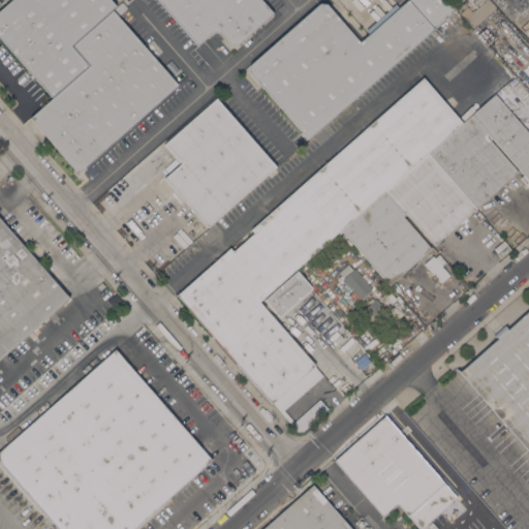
[(111,0),(115,5),(69,45),(87,65),(51,96),(21,62),(0,37),(0,8),(9,0),(111,0)]
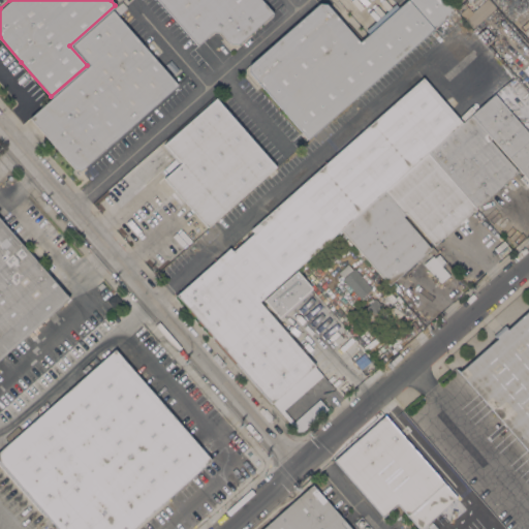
[(261,0),(273,12),(237,44),(230,43),(220,32),(212,31),(197,44),(157,0),(261,0)]
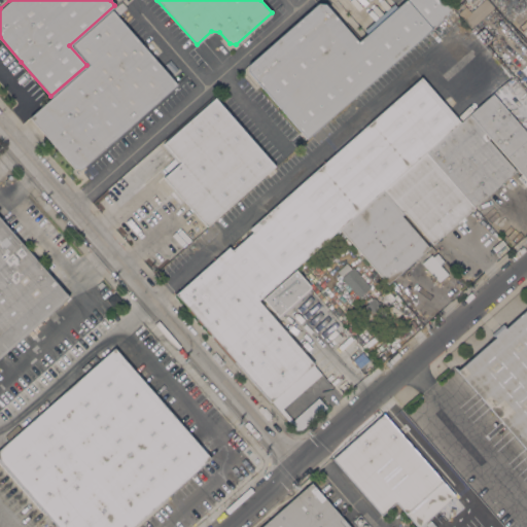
[(357,41),(403,0),(443,0),(452,9),(306,137),(248,71),(248,63),(317,3),(324,3),(357,41)]
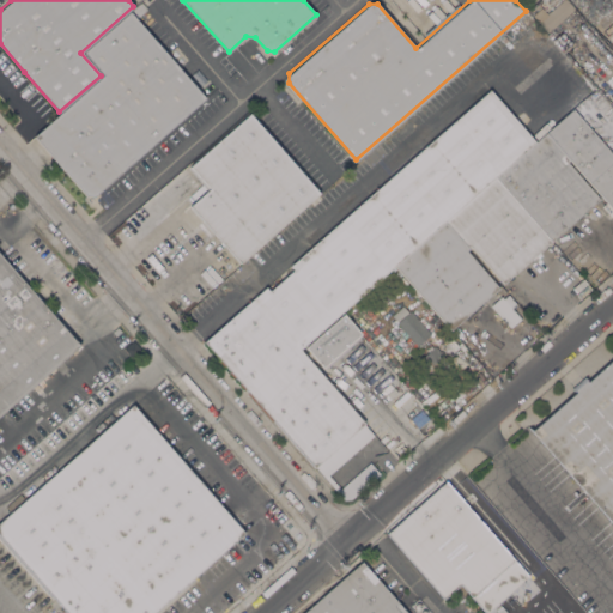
[(560,0),(565,0),(574,8),(547,32),(533,16),(542,7),(547,13),(560,0)]
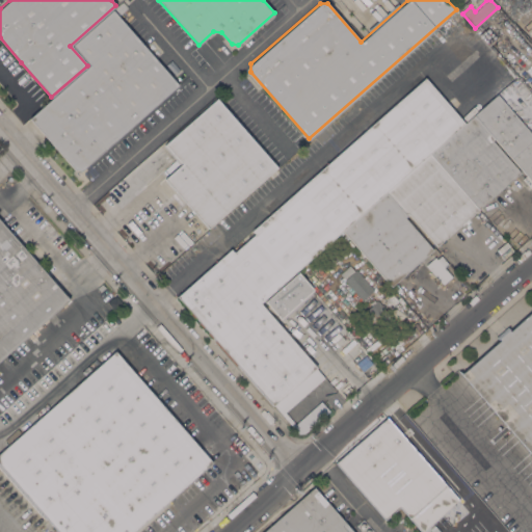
[(113,10),(178,84),(81,170),(75,169),(30,118),(90,65),(74,46),(113,10)]
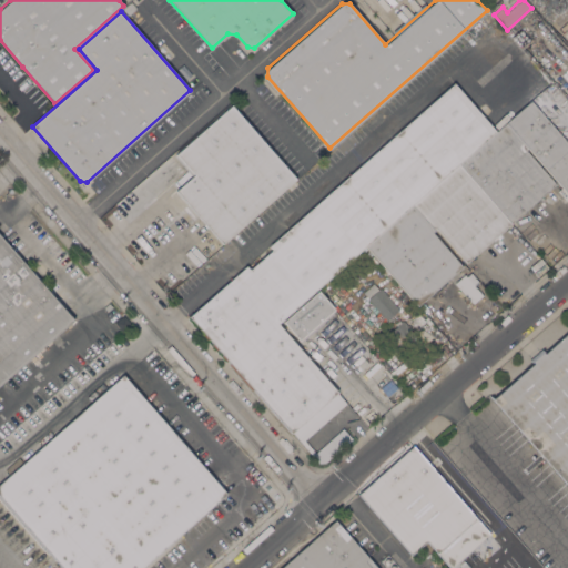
[(366,246),(366,245),(276,324),(336,393),(291,433),(190,316),(246,266),(250,269),(272,250),(267,244),(454,82),(496,132),(458,165),(412,206),(366,246)]
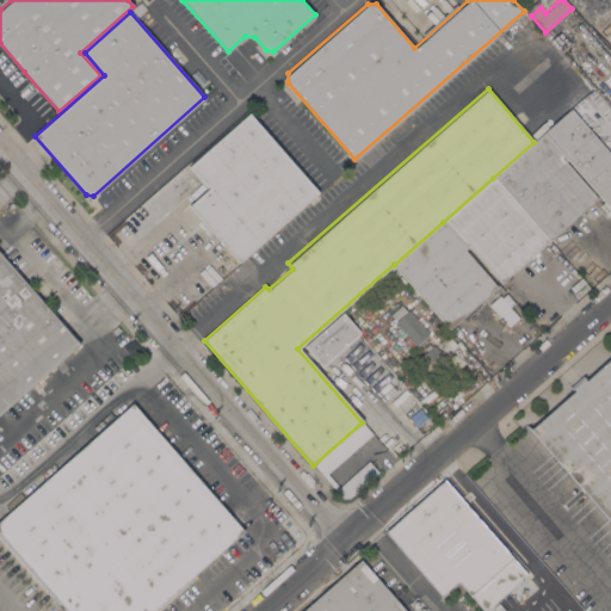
[(610,153),(610,208),(568,159),(566,160),(543,134),(572,109),(610,153)]
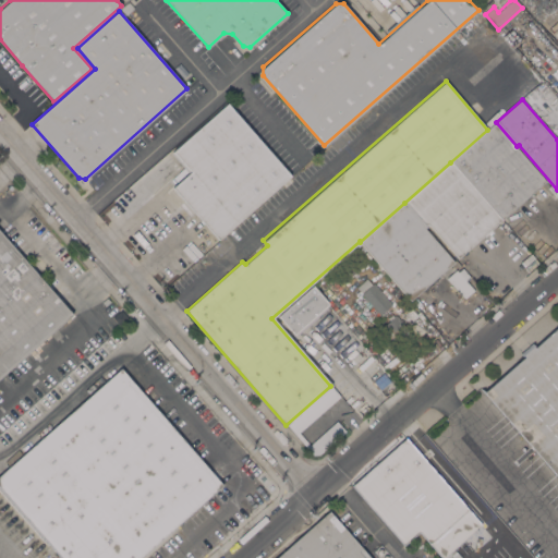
[(173,187),(189,173),(171,153),(227,104),(289,176),(218,239),(173,187)]
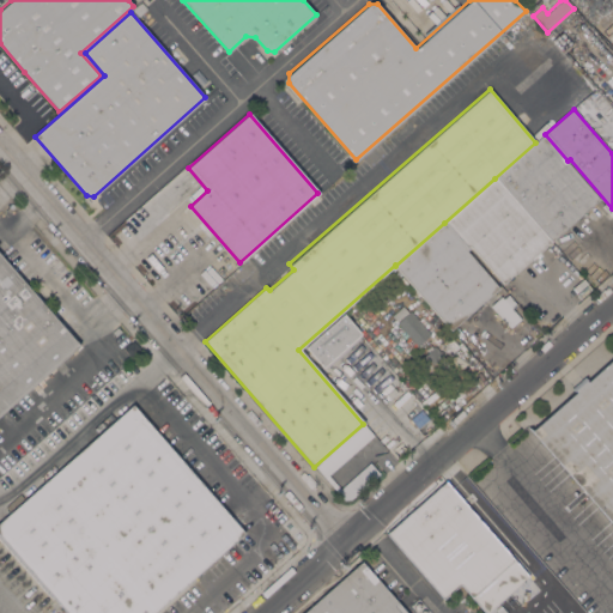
[(568,161),(566,162),(600,199),(551,242),(495,178),(535,143),(545,134),(568,161)]
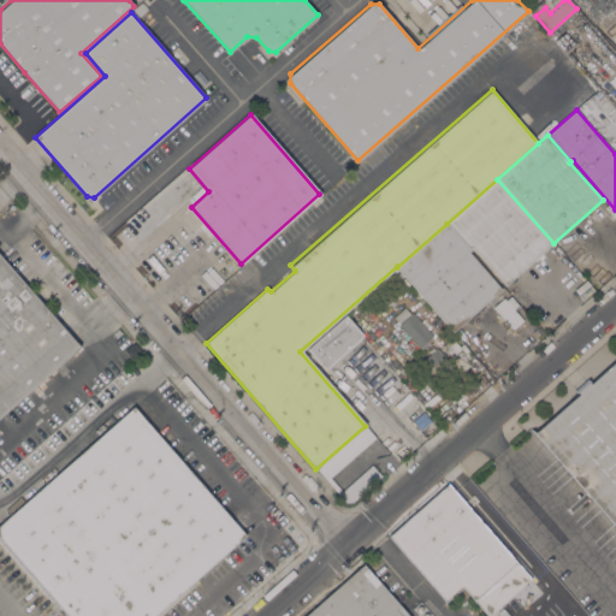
[(554,243),(505,284),(473,247),(469,250),(446,224),(497,179),(554,243)]
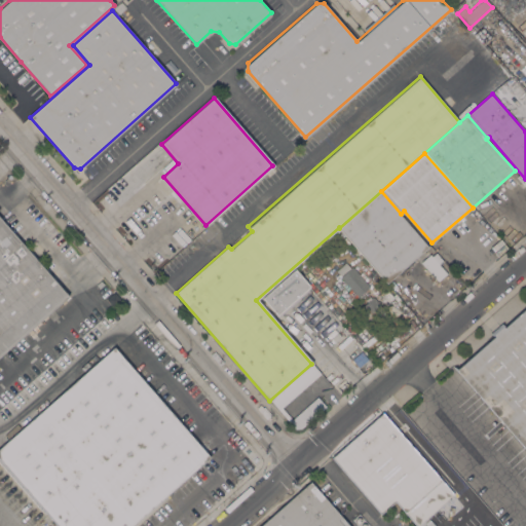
[(381,191),(401,214),(400,215),(427,247),(386,283),(339,228),(381,191)]
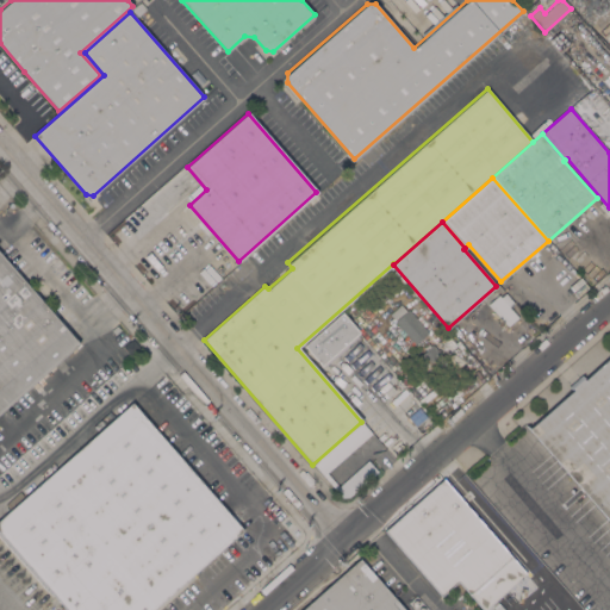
[(0,251),(79,343),(0,412),(0,251)]
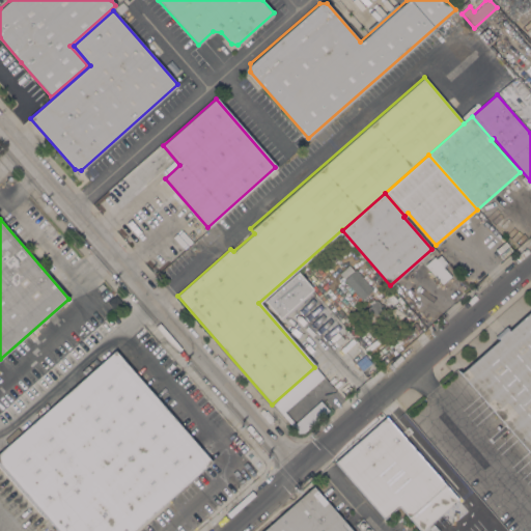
[(446,263),(439,253),(424,263),(439,284),(449,276),(442,267),(446,263)]
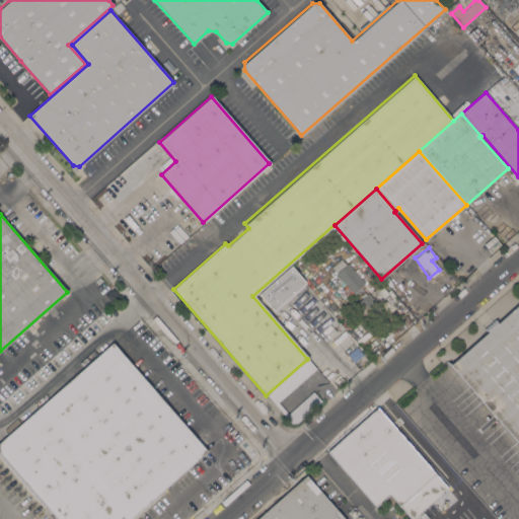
[(364,282),(353,292),(336,273),(337,272),(332,267),(342,258),(346,264),(348,263),(364,282)]
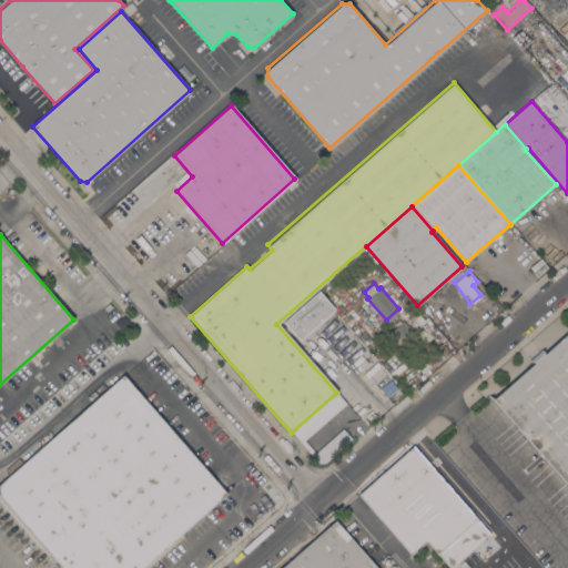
[(317,290),(333,308),(331,311),(333,313),(322,322),(323,323),(313,332),(312,331),(302,340),(300,337),(298,340),(283,321),(317,290)]
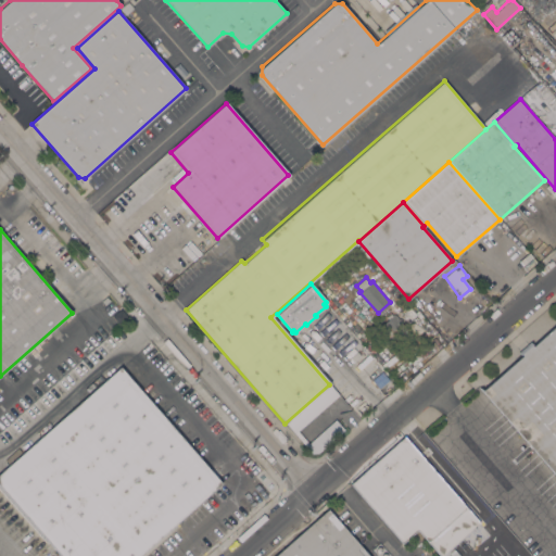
[(409,330),(394,345),(380,331),(386,326),(384,324),(394,314),(409,330)]
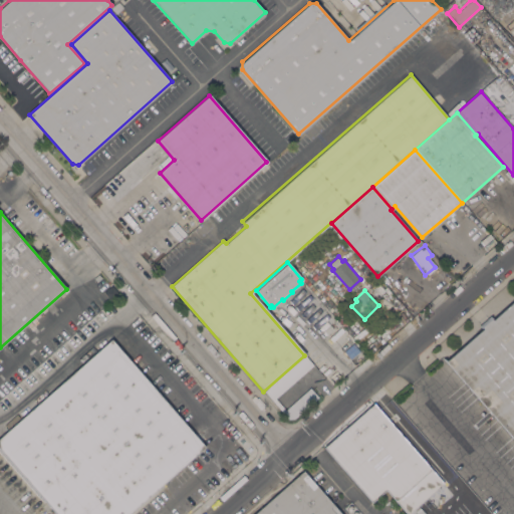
[(513,439),(446,361),(483,328),(481,326),(490,318),(492,320),(513,300),(513,439)]
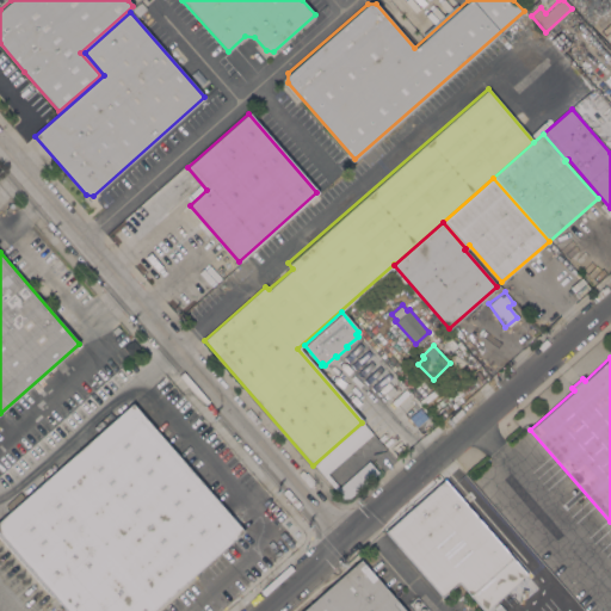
[(68,610),(0,534),(0,519),(133,403),(244,530),(204,566),(205,568),(181,590),(179,587),(152,610),(68,610)]
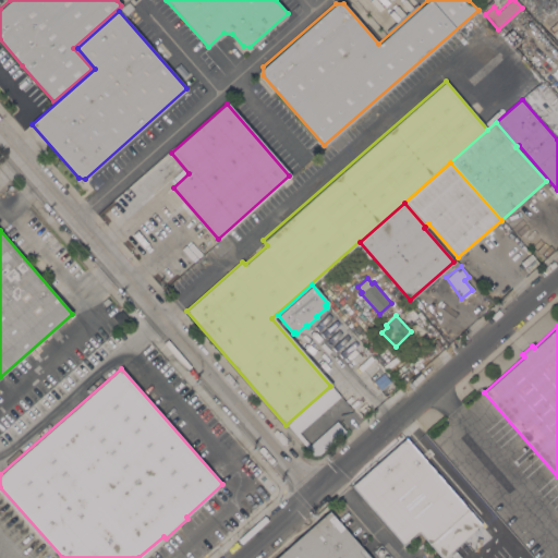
[(481,524),(475,530),(453,548),(462,557),(441,557),(419,531),(403,545),(351,485),(404,438),(481,524)]
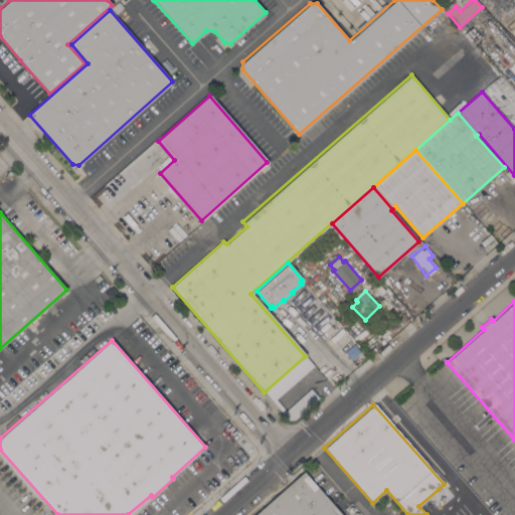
[(341,514),(253,514),(304,472),(341,514)]
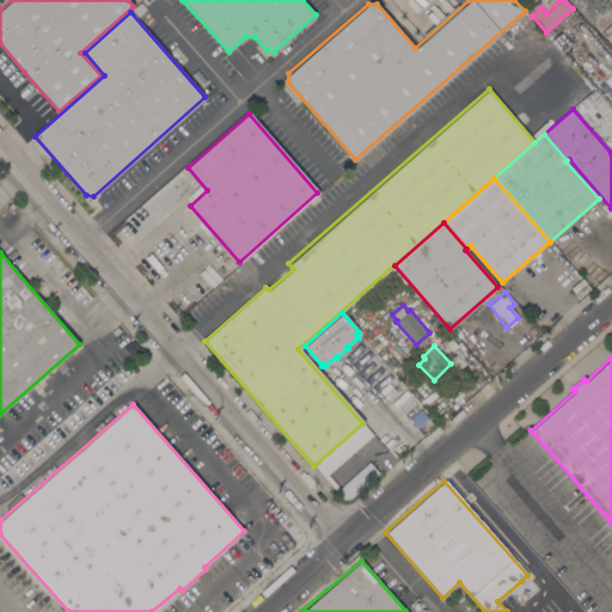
[(521,581),(527,589),(516,599),(509,592),(521,581)]
